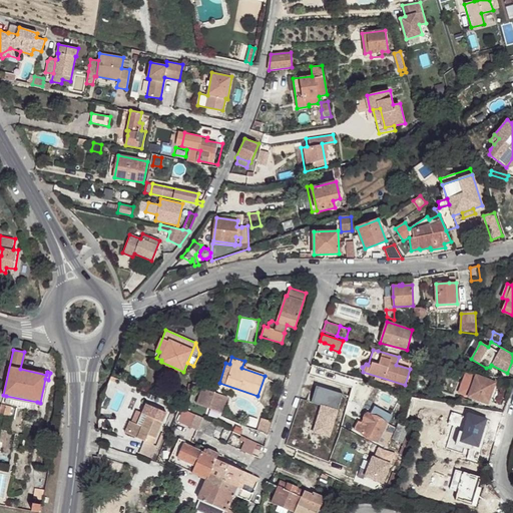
[(487,404),(495,383),(477,376),(466,374),(459,393),(487,404)]
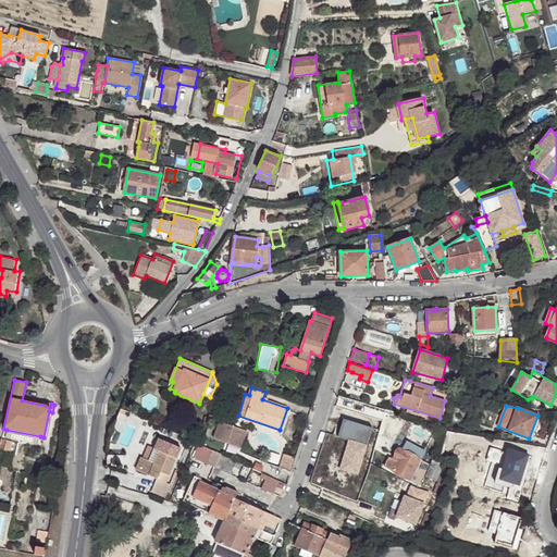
[(372,428),(344,419),(338,436),(349,441),(341,469),(358,474),(372,428)]
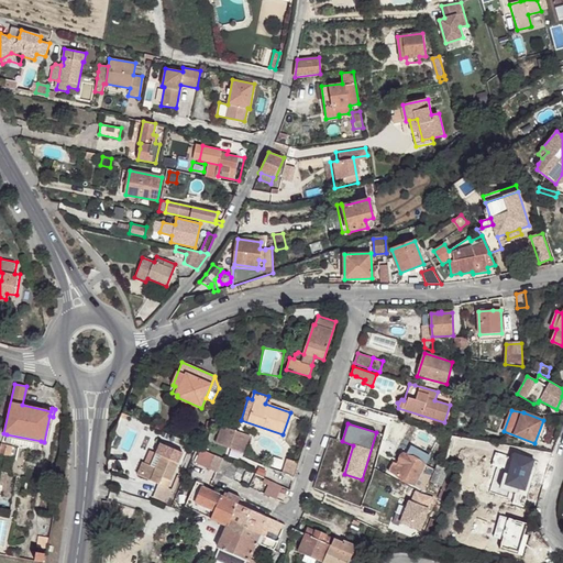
[(250,435),(222,426),(216,443),(244,453),(250,435)]
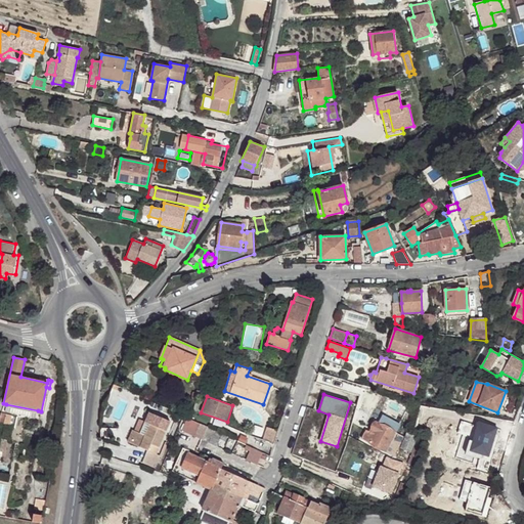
[(38,410),(6,404),(5,411),(36,419),(38,410)]
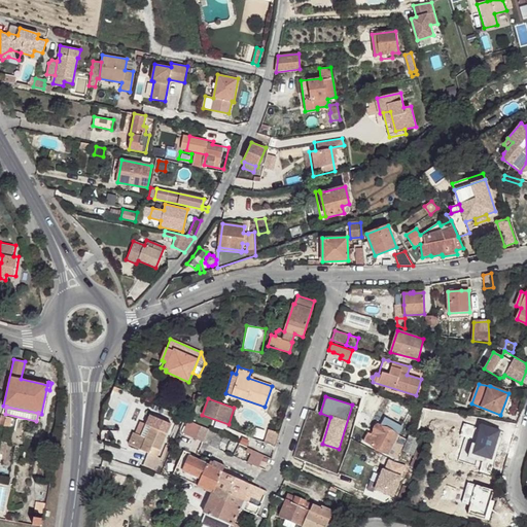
[(135,433),(134,433),(129,445),(148,453),(156,457),(171,424),(150,415),(146,424),(141,436),(135,433)]
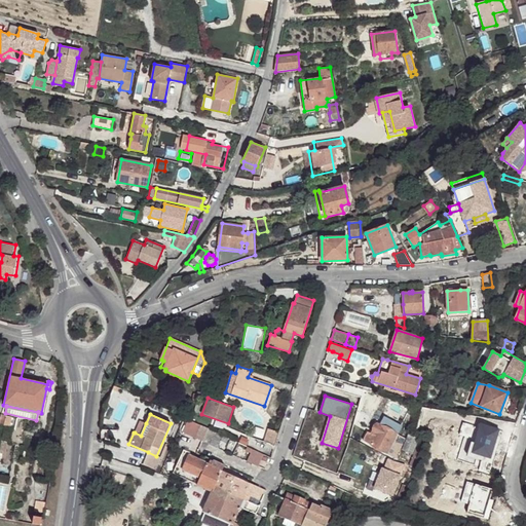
[(12,417),(6,415),(3,425),(3,426),(10,428),(12,417)]
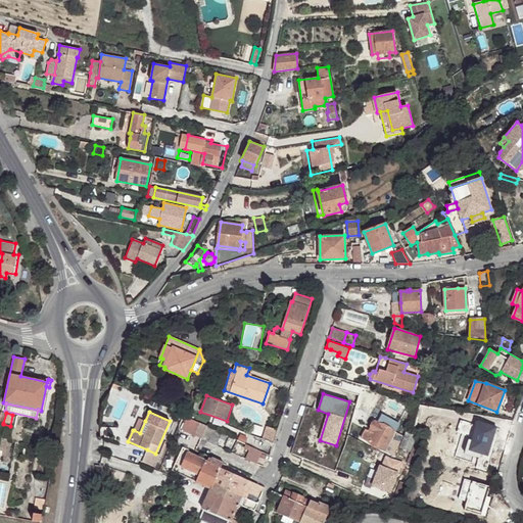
[(200,423),(191,419),(187,417),(182,429),(194,435),(200,423)]
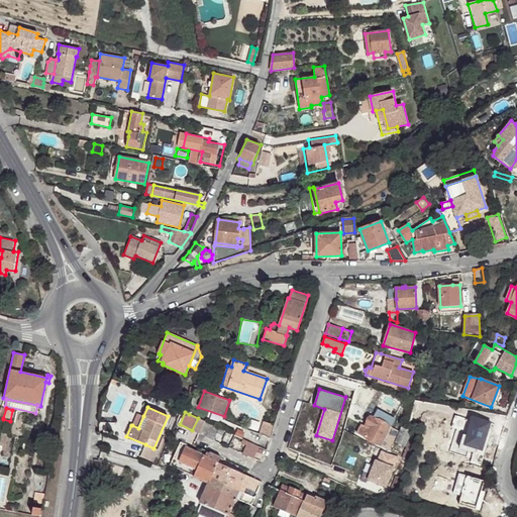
[(362,424),(357,432),(389,449),(398,431),(391,426),(395,419),(384,413),(375,415),(375,417),(374,418),(371,416),(365,426),(362,424)]
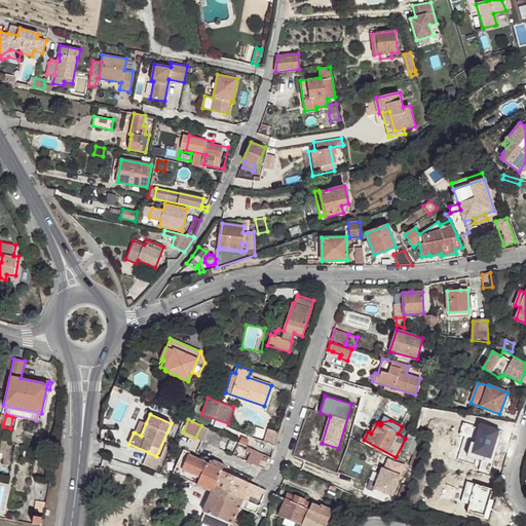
[(140,421),(135,433),(141,436),(146,423),(140,421)]
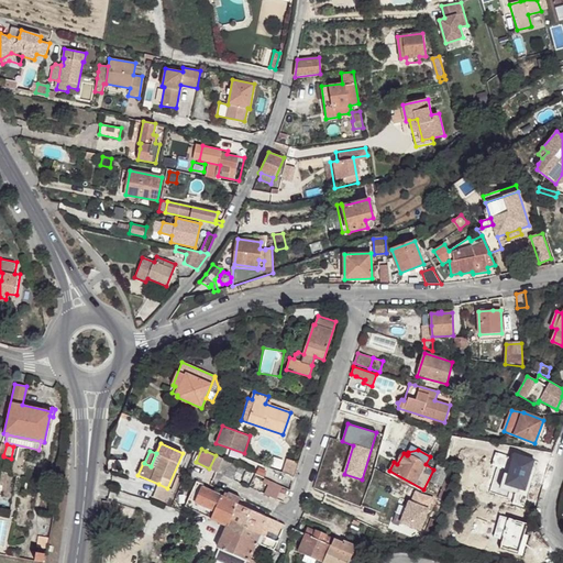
[(216,455),(209,467),(217,471),(222,459),(216,455)]
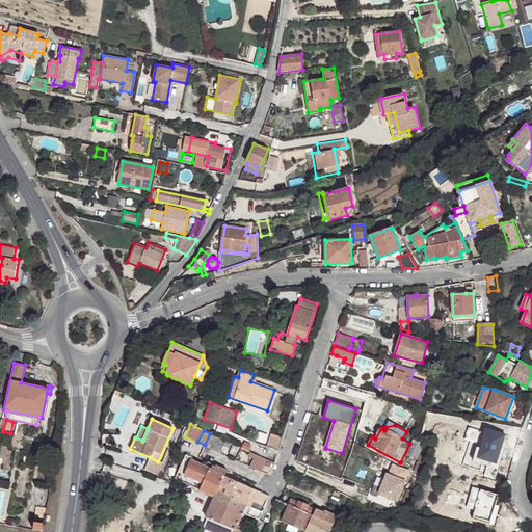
[(267,447),(278,450),(283,437),(271,434),(267,447)]
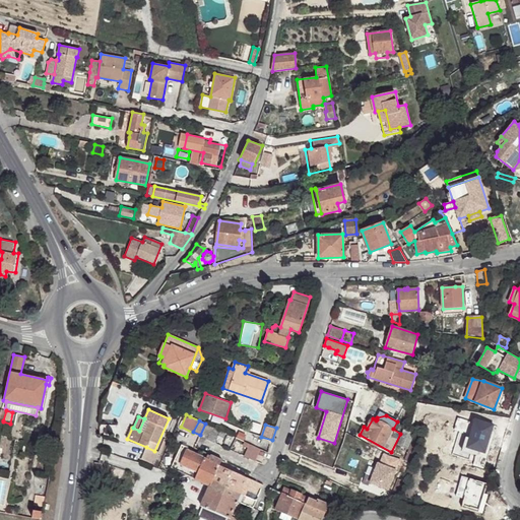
[(404,430),(398,444),(406,448),(412,433),(404,430)]
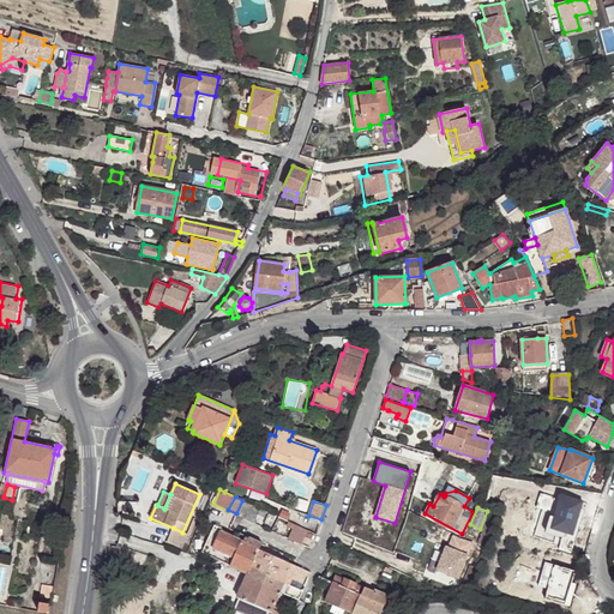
[(487,521),(477,543),(483,546),(493,523),(487,521)]
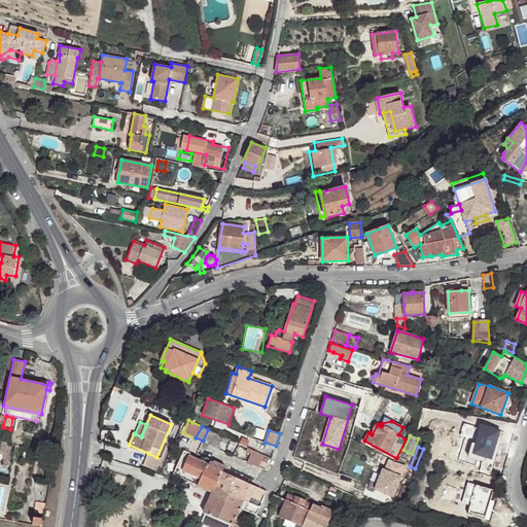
[(264,456),(248,448),(246,451),(251,454),(247,462),(258,467),(264,456)]
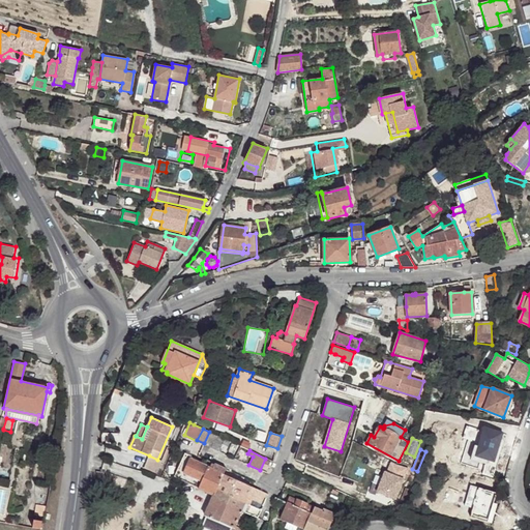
[(174,476),(180,479),(183,472),(201,480),(198,488),(213,494),(204,516),(206,516),(225,524),(222,529),(230,529),(233,526),(234,526),(240,510),(245,512),(248,504),(249,505),(252,500),(261,503),(264,496),(267,498),(268,494),(224,474),(226,469),(214,464),(212,469),(190,460),(192,457),(184,453),(174,476)]
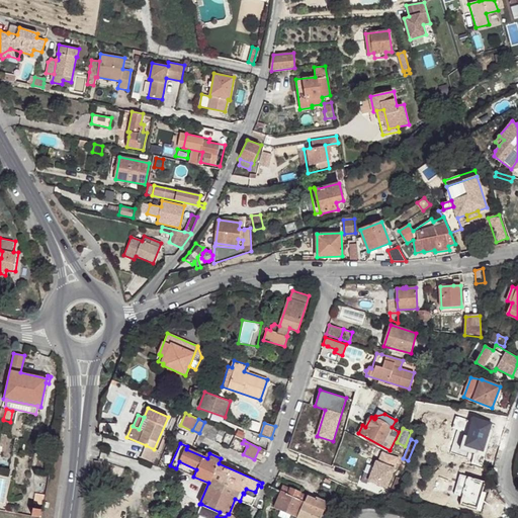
[(154,449),(146,445),(141,458),(153,463),(159,450),(154,449)]
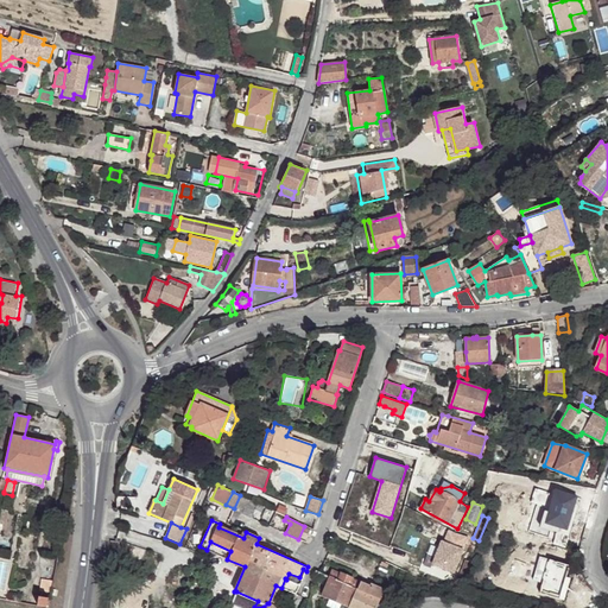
[(443,542),(442,540),(432,564),(454,572),(463,550),(468,537),(455,533),(448,529),(443,542)]
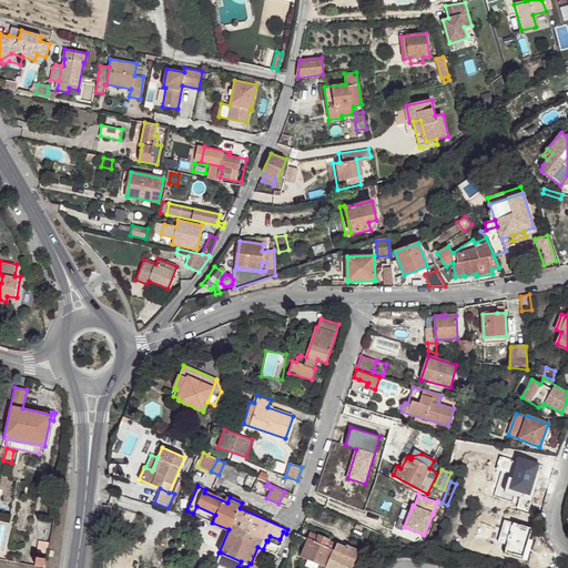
[(215,515),(196,506),(193,514),(212,523),(215,515)]
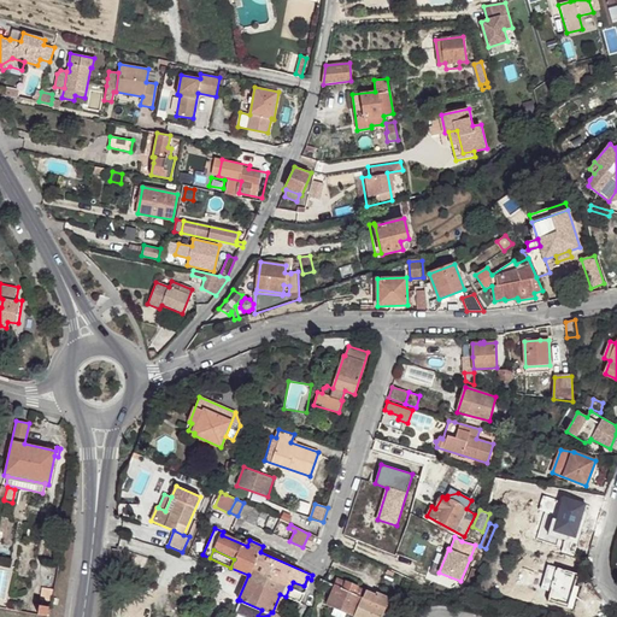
[(569,563),(563,579),(569,581),(568,585),(574,587),(581,566),(569,563)]
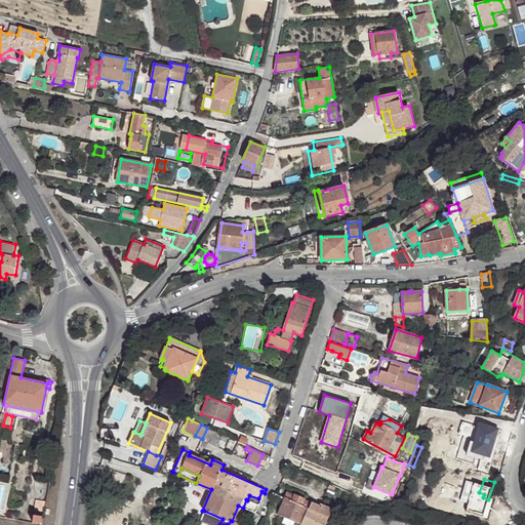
[(397,506),(406,485),(401,483),(393,503),(397,506)]
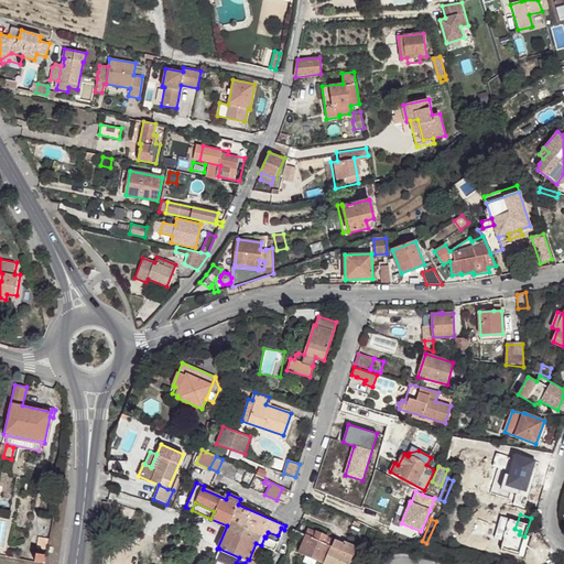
[(343,544),(308,529),(297,552),(315,560),(324,563),(348,563),(356,548),(344,542),(343,544)]
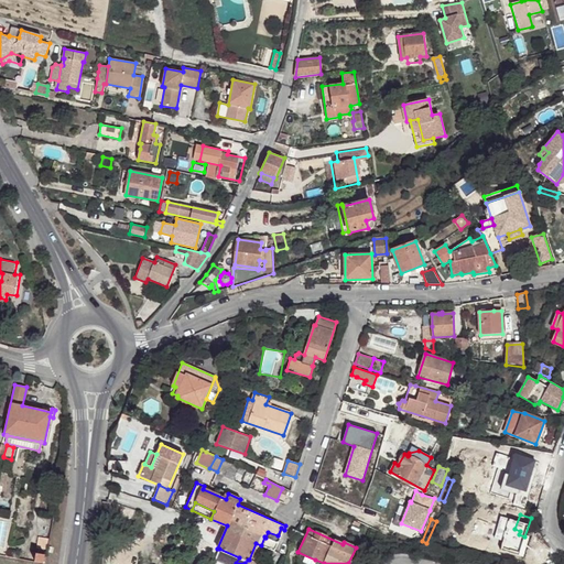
[(50,539),(39,538),(36,548),(47,550),(50,539)]
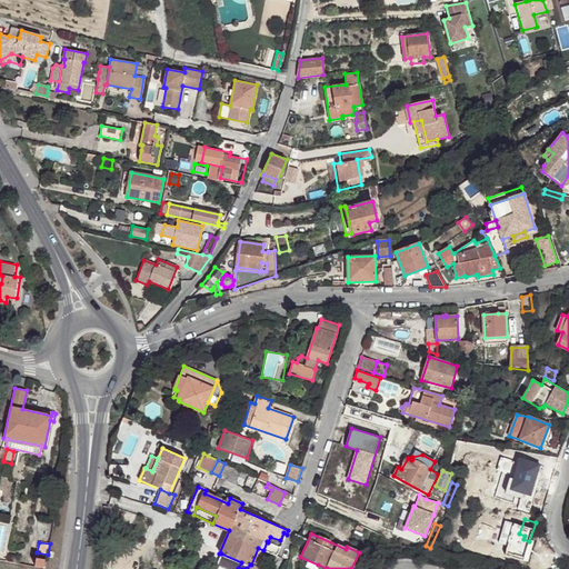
[(238,568),(241,562),(221,553),(217,563),(230,568),(238,568)]
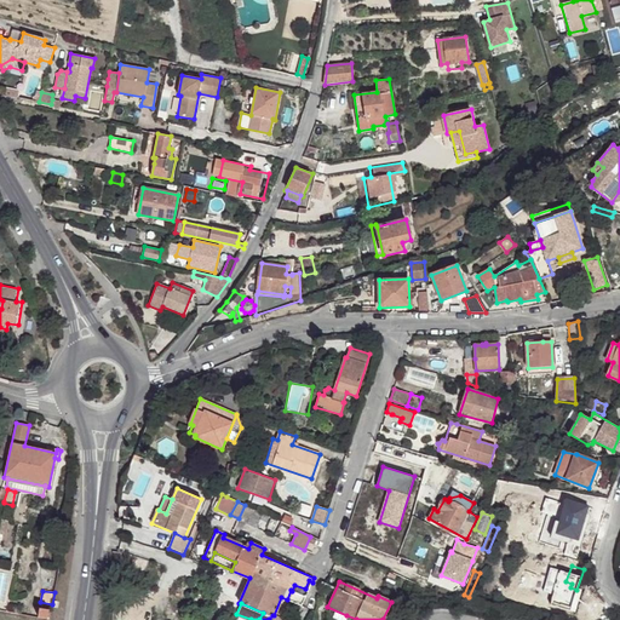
[(344,619),(346,615),(327,607),(326,610),(334,614),(333,616),(340,619),(344,619)]
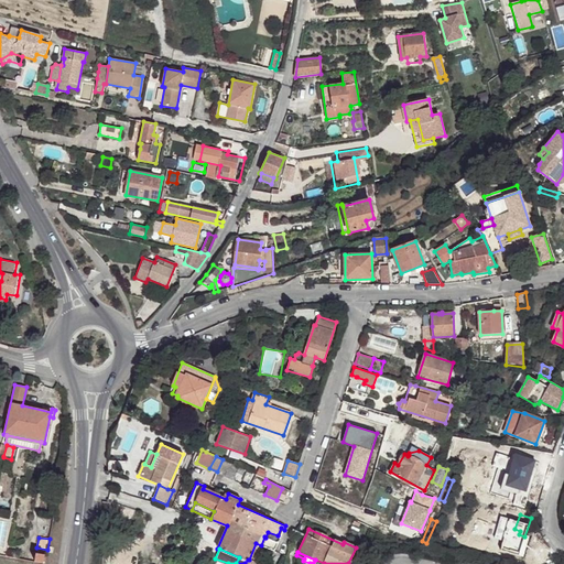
[(45,555),(36,554),(35,562),(43,563),(45,555)]
